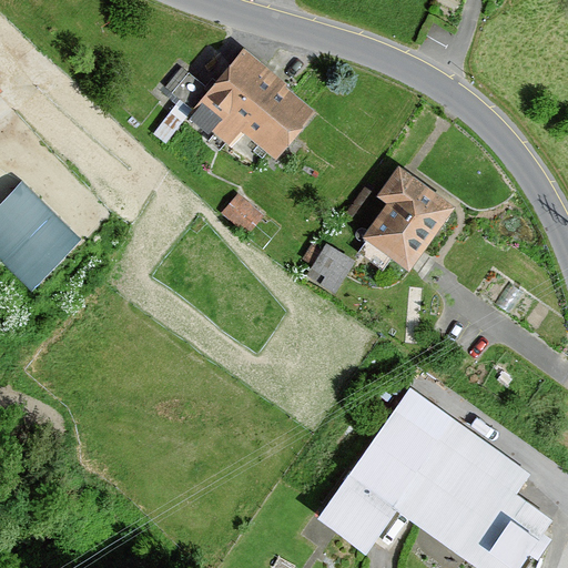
[(315,112),(244,51),(190,114),(227,146),(240,132),(274,161),(315,112)]
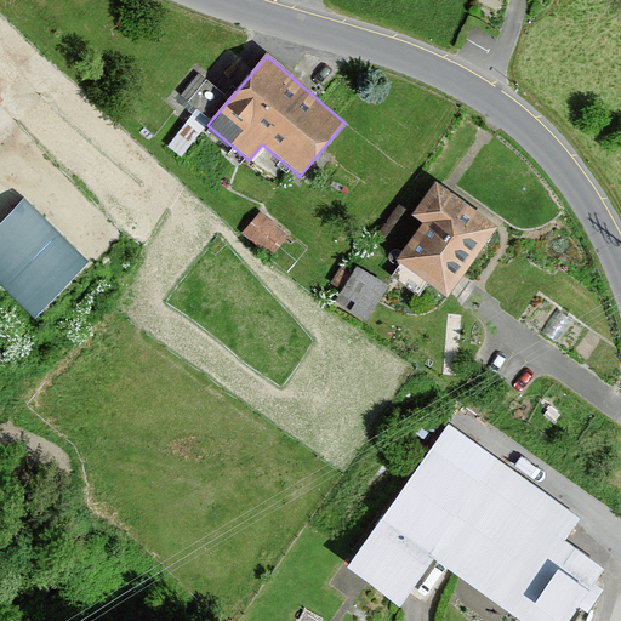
[(421,226),(396,261),(445,297),(496,228),(436,183),(410,218),(421,226)]
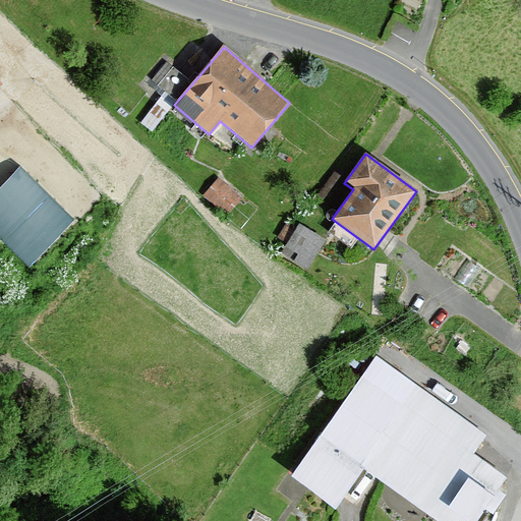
[(0,189),(0,223),(43,264),(85,218),(26,162),(0,189)]
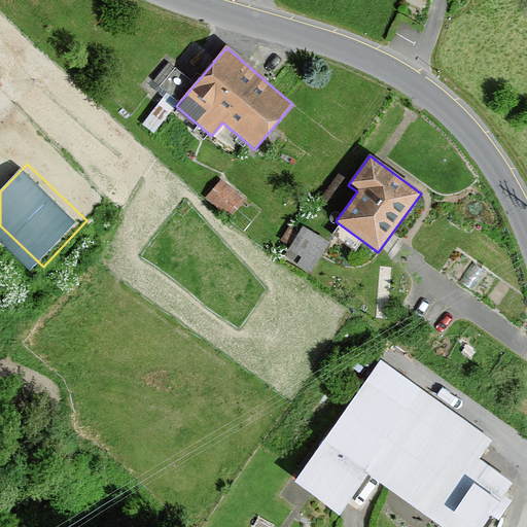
[(245,203),(223,182),(207,199),(229,219),(245,203)]
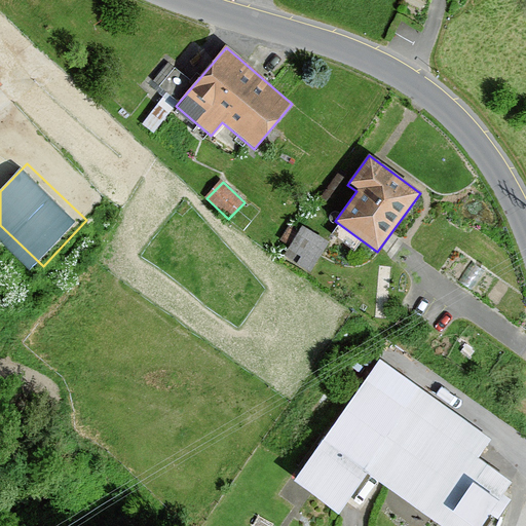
[(305,218),(287,252),(314,267),(333,234),(305,218)]
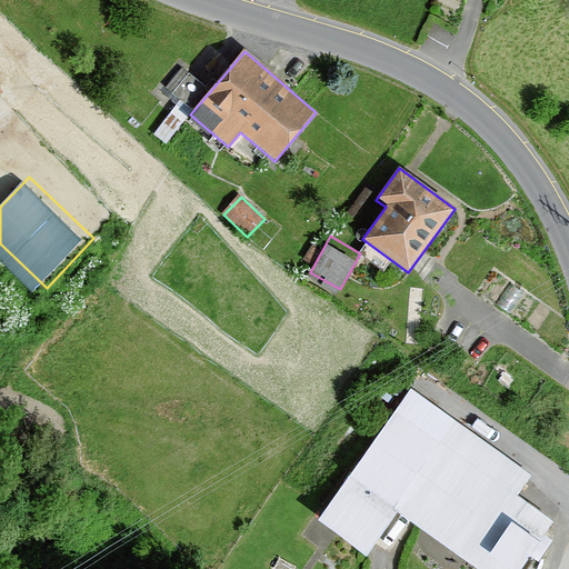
[(438,443),(395,412),(315,522),(365,558),(397,513),(473,568),(520,568),(553,523),(518,498),(532,477),(453,421),(438,443)]
